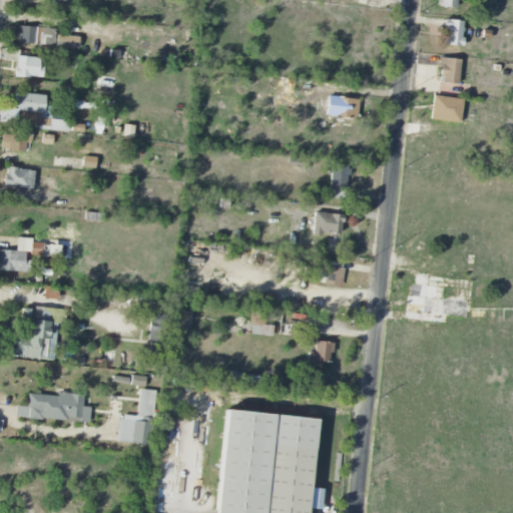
[(439,0),(440,7),(457,8),(457,0),(439,0)]
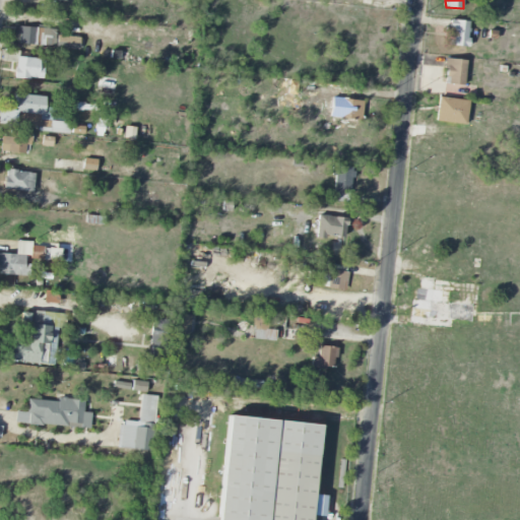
[(449,46),(468,47),(469,21),(450,20),(449,46)]
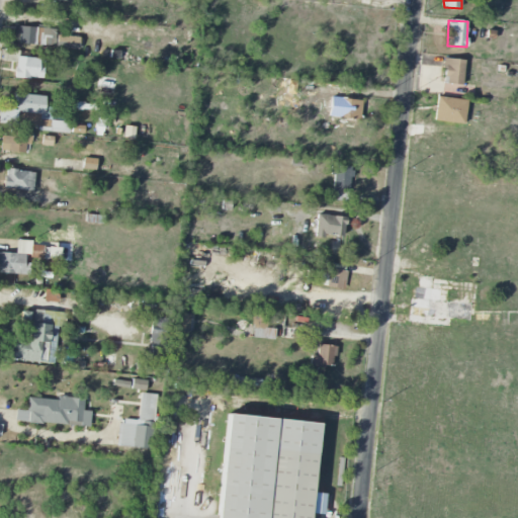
[(18,45),(55,46),(55,28),(18,27),(18,45)]
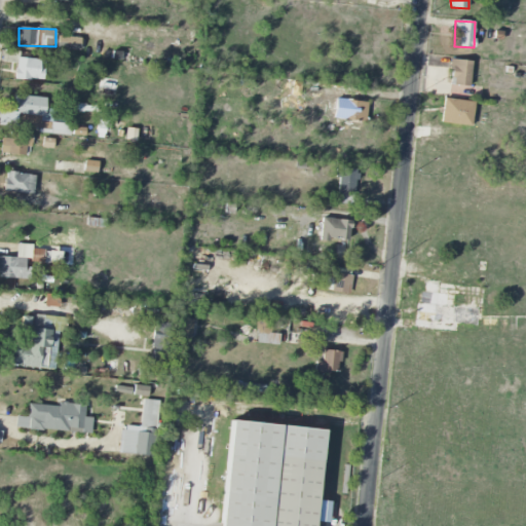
[(57,48),(79,50),(80,38),(58,36),(57,48)]
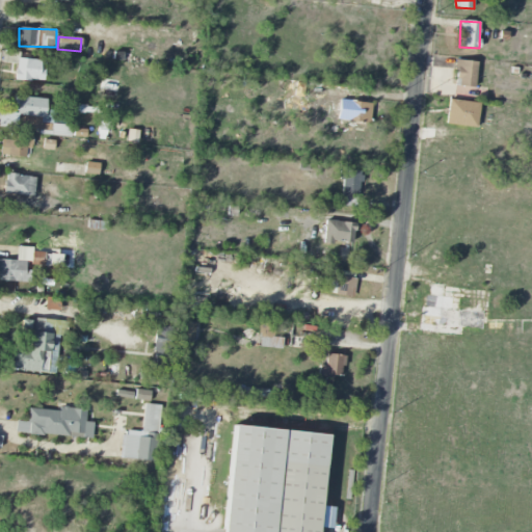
[(45,81),(46,60),(16,58),(15,80),(45,81)]
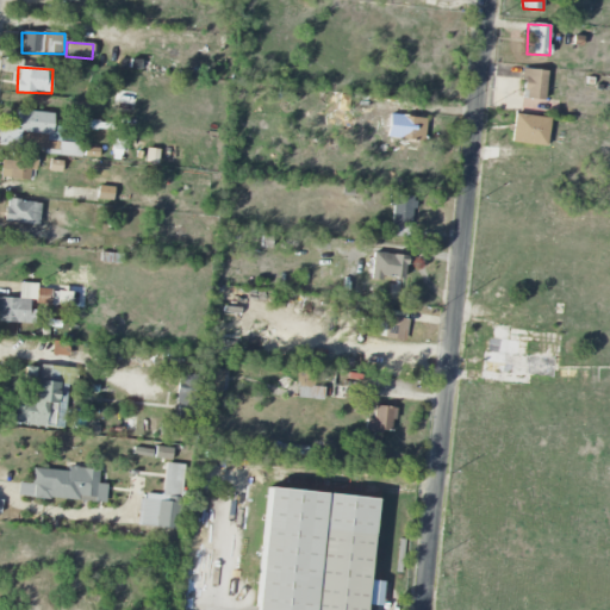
[(546,70),(523,69),(522,99),(545,100),(546,70)]
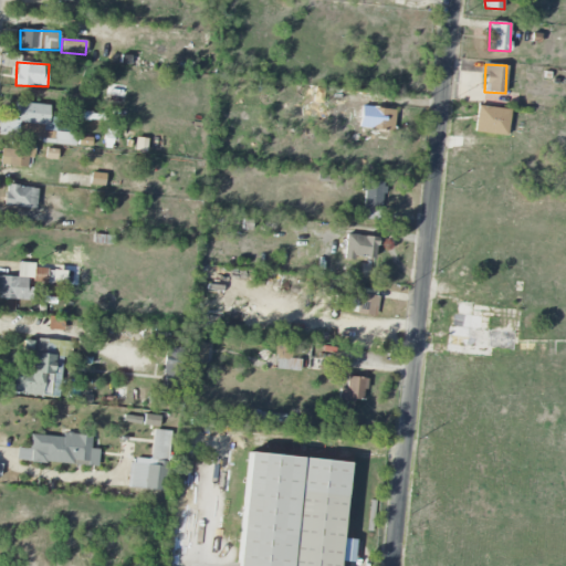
[(105,104),(113,104),(112,122),(124,123),(126,85),(106,84),(105,104)]
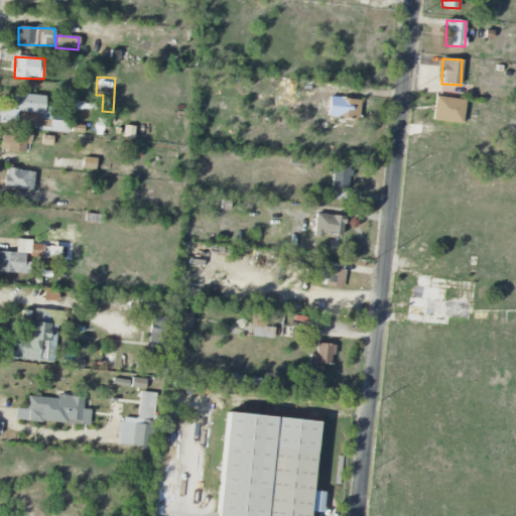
[(0,123),(50,127),(50,131),(67,132),(69,114),(56,113),(56,107),(44,106),(44,96),(12,94),(11,109),(0,107),(0,123)]
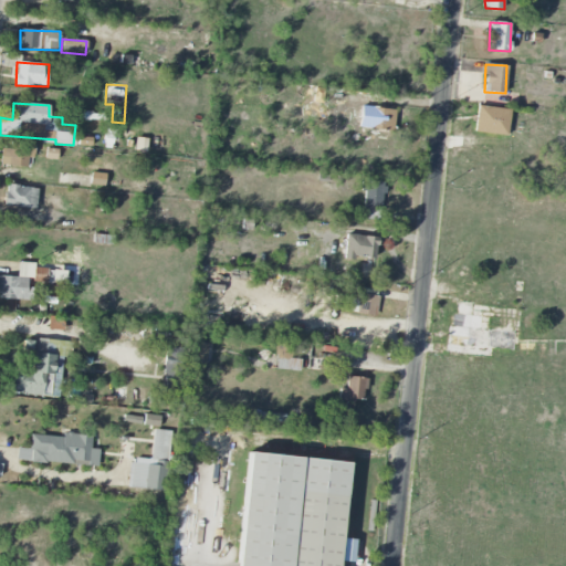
[(473,132),(506,136),(510,109),(478,105),(473,132)]
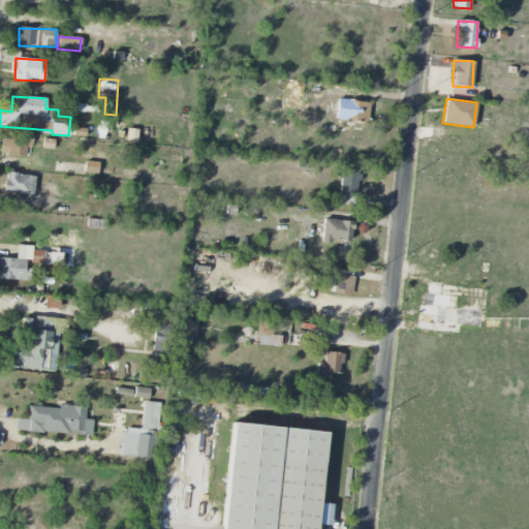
[(370,102),(337,99),(336,120),(368,123),(370,102)]
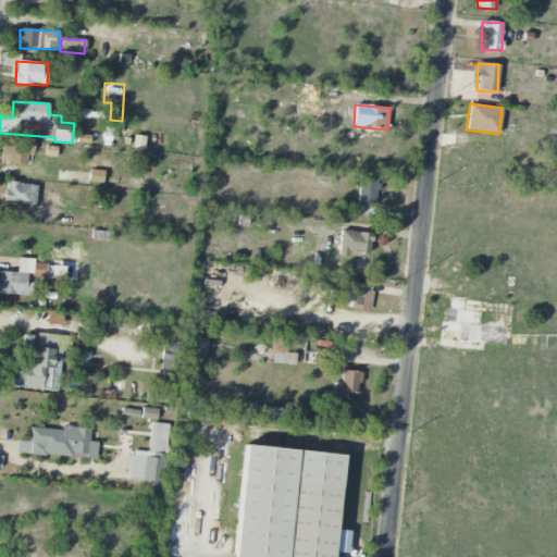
[(1,146),(0,153),(9,155),(8,162),(26,164),(28,151),(33,151),(35,143),(10,139),(10,147),(1,146)]
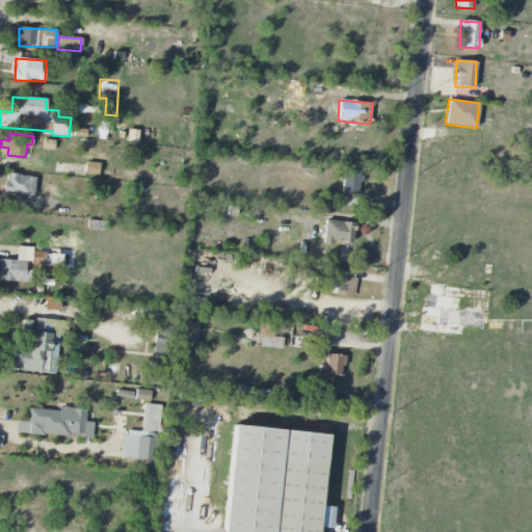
[(84,174),(98,175),(99,163),(86,162),(84,174)]
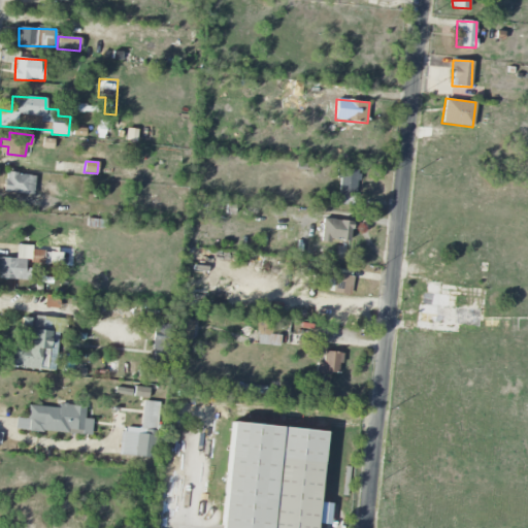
[(338,204),(355,205),(358,170),(340,169),(338,204)]
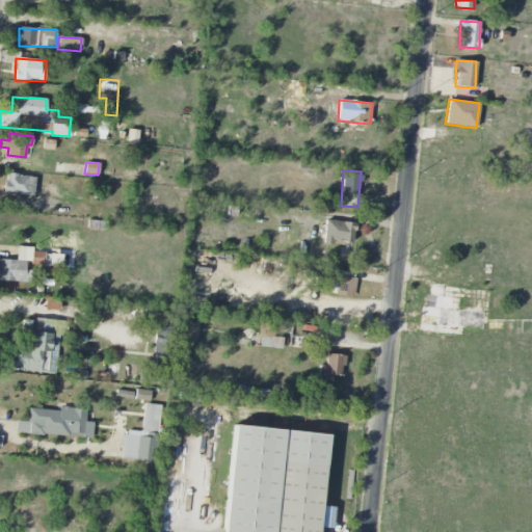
[(34,195),(35,176),(5,175),(4,194),(34,195)]
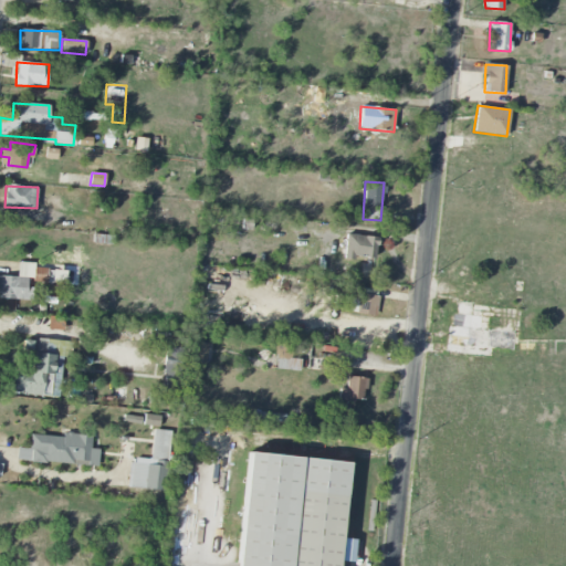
[(375,259),(376,237),(345,234),(344,260),(353,260),(353,258),(375,259)]
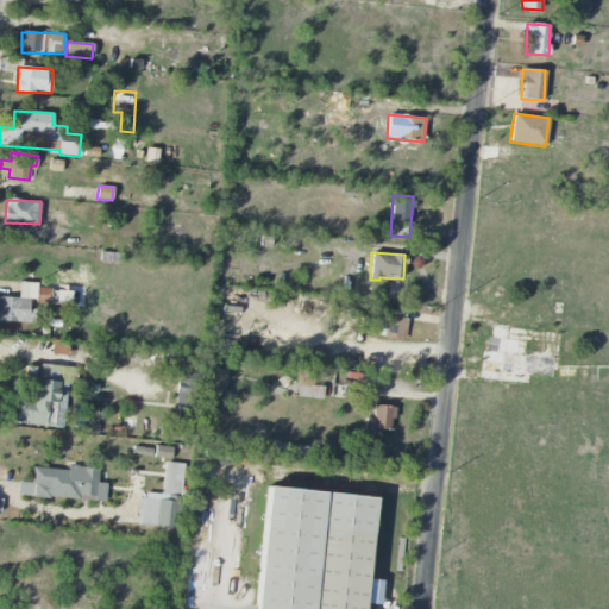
[(0,296),(0,320),(33,322),(35,309),(29,308),(30,302),(51,303),(51,289),(37,288),(37,283),(19,282),(19,297),(0,296)]
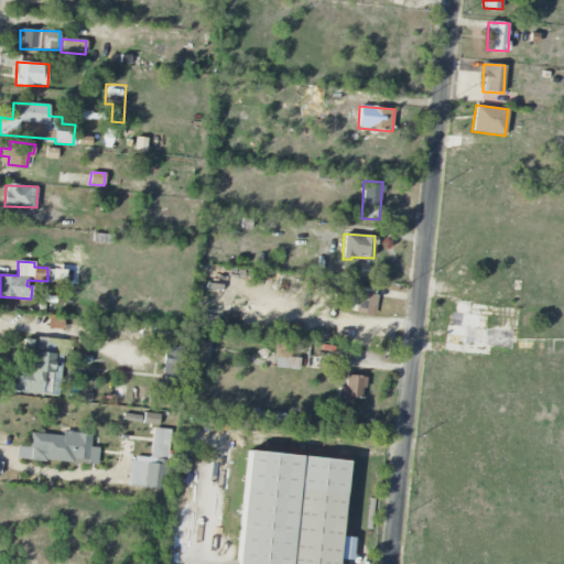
[(347,312),(375,314),(377,290),(349,288),(347,312)]
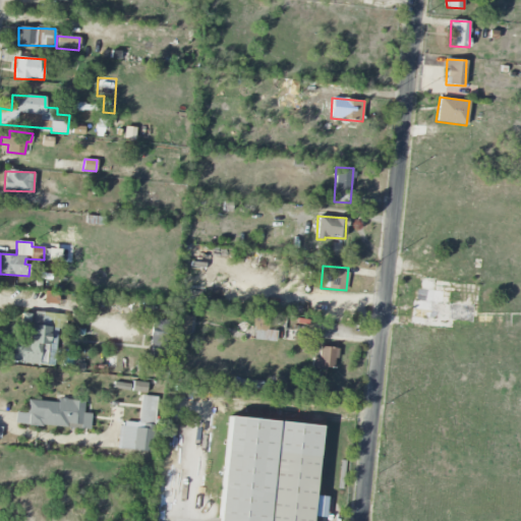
[(475,304),(443,302),(444,290),(436,290),(437,279),(418,278),(414,327),(453,329),(453,324),(473,325),(475,304)]
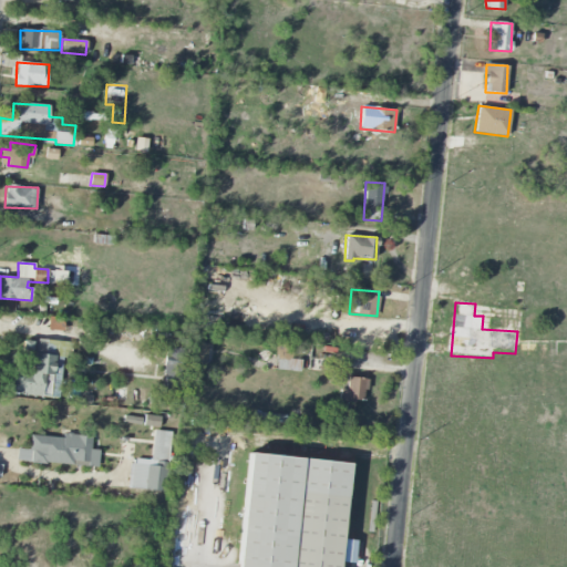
[(59,398),(62,358),(69,359),(70,342),(34,340),(32,372),(8,371),(7,394),(59,398)]
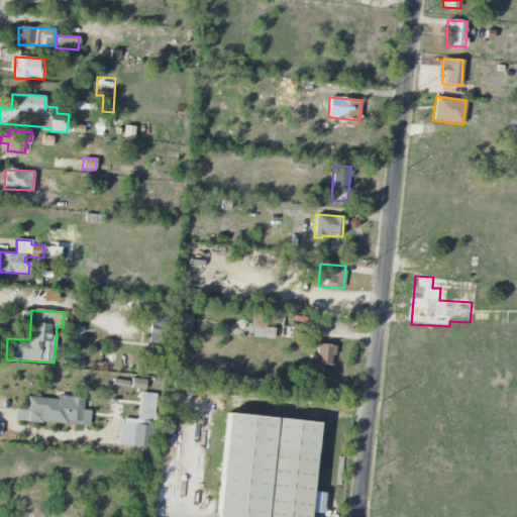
[(267,312),(252,311),(251,337),(274,338),(274,328),(266,328),(267,312)]
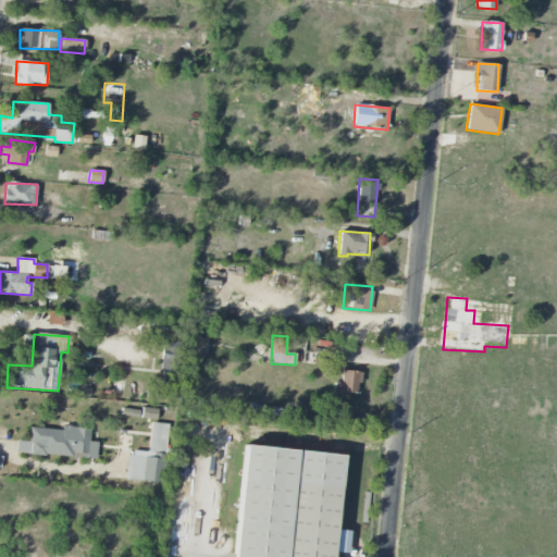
[(177,387),(178,342),(161,342),(159,386),(177,387)]
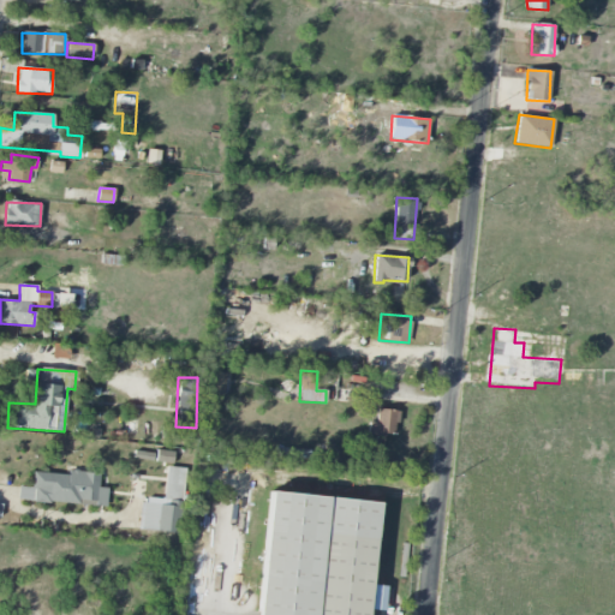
[(395,437),(396,411),(377,410),(376,423),(368,423),(368,435),(395,437)]
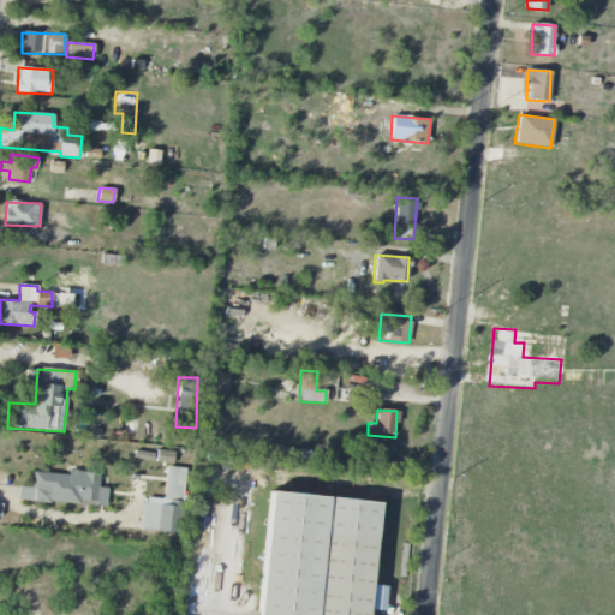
[(173,452),(156,451),(155,461),(173,464),(173,452)]
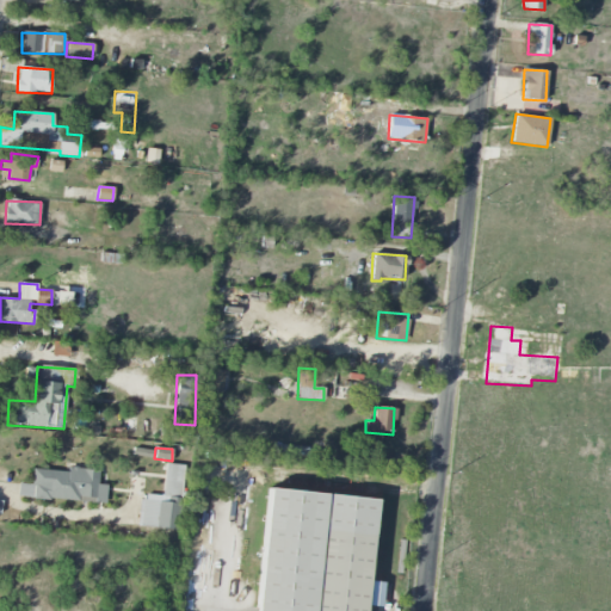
[(133,456),(152,458),(153,451),(134,449),(133,456)]
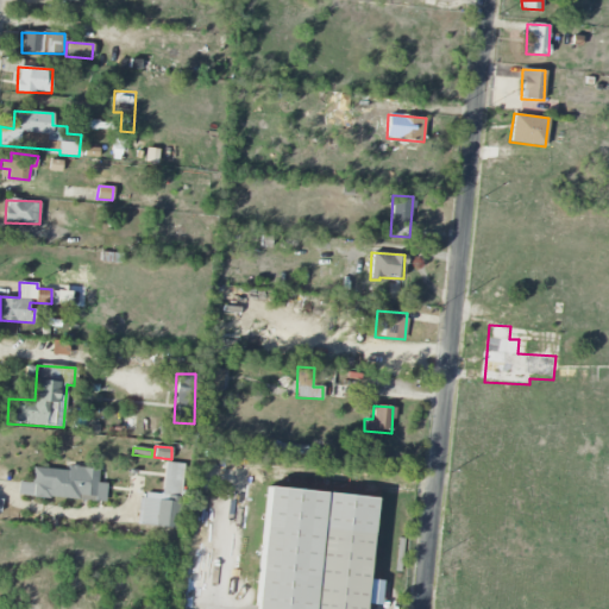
[(182,464),(164,463),(162,495),(139,494),(137,526),(179,528),(182,464)]
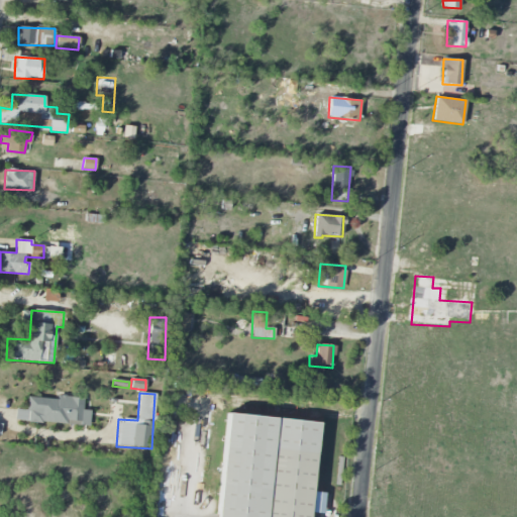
[(84,399),(27,396),(26,410),(15,409),(15,421),(89,425),(90,410),(83,410),(84,399)]
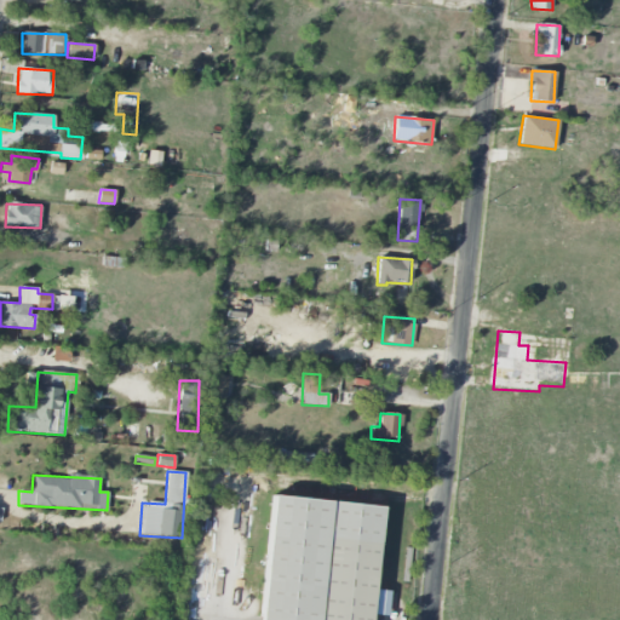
[(367,619),(379,506),(270,497),(258,619),(367,619)]
